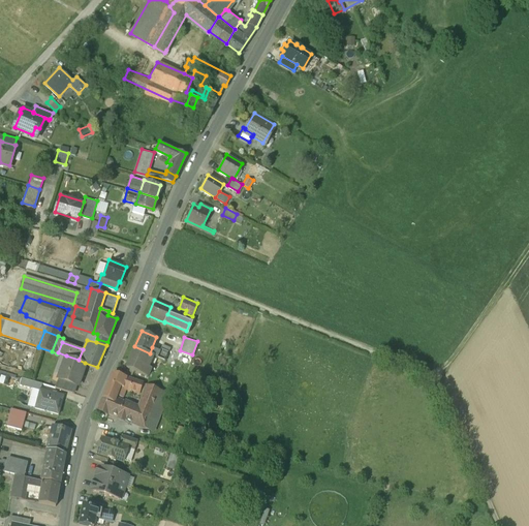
[(159,350),(157,357),(164,360),(170,347),(162,343),(159,350)]
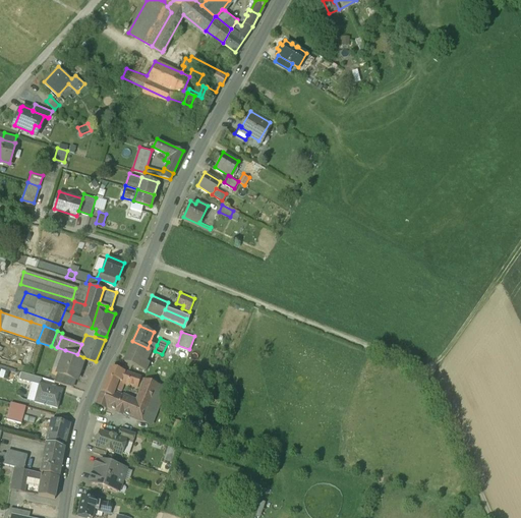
[(148,348),(132,341),(127,353),(130,355),(127,361),(145,369),(149,361),(146,360),(151,349),(148,348)]
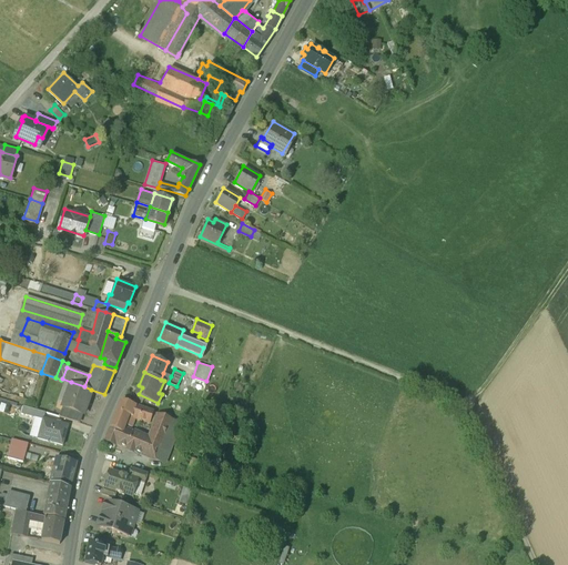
[(171,376),(163,373),(161,380),(164,381),(169,383),(171,376)]
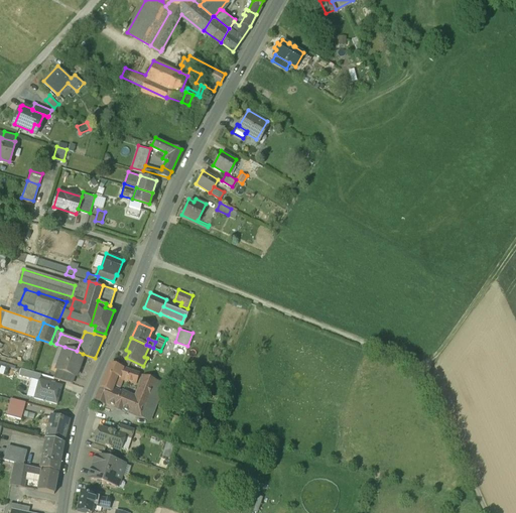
[(77,351),(65,347),(56,367),(74,373),(76,374),(83,354),(77,351)]
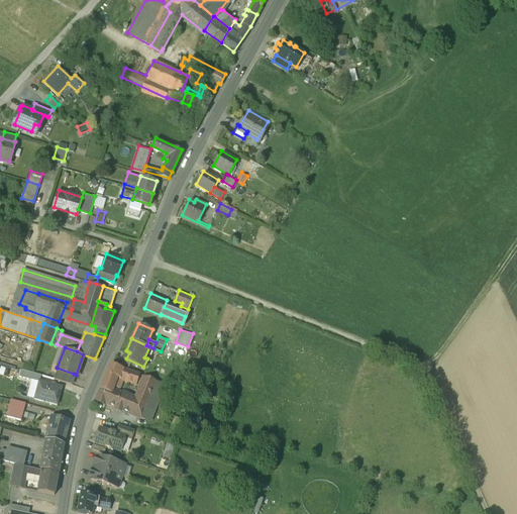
[(139,373),(110,363),(106,373),(117,376),(135,382),(135,381),(139,373)]
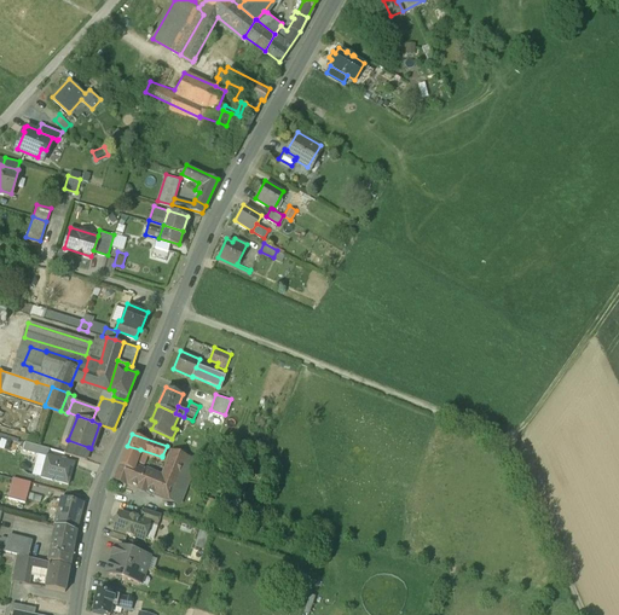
[(88,447),(68,440),(64,451),(85,457),(88,447)]
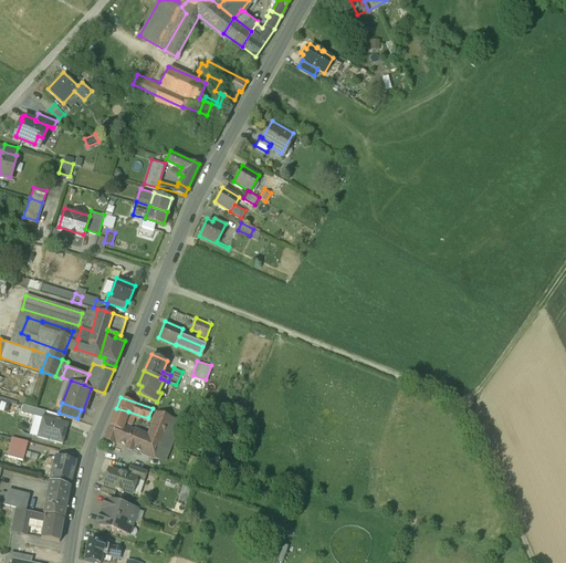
[(45,408),(29,404),(27,412),(43,416),(43,415),(45,408)]
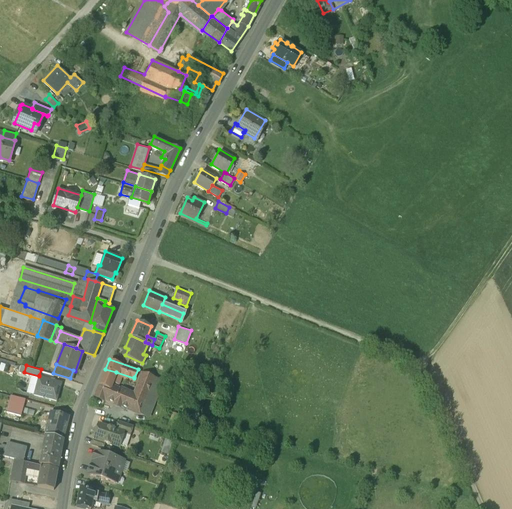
[(116,372),(105,369),(99,383),(110,387),(112,383),(116,372)]
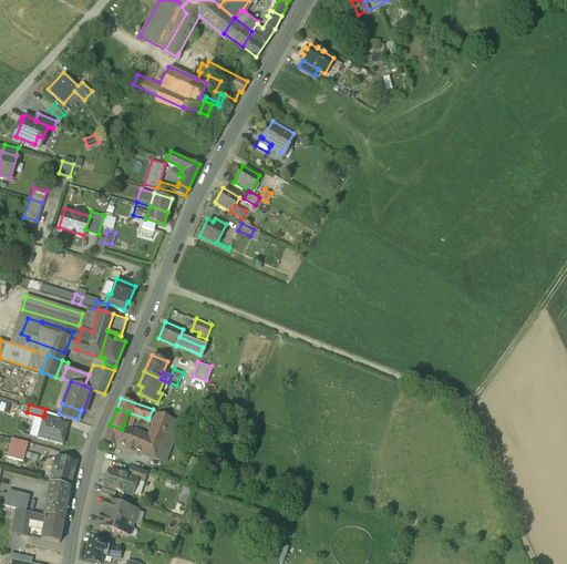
[(160,411),(153,409),(148,418),(155,420),(160,411)]
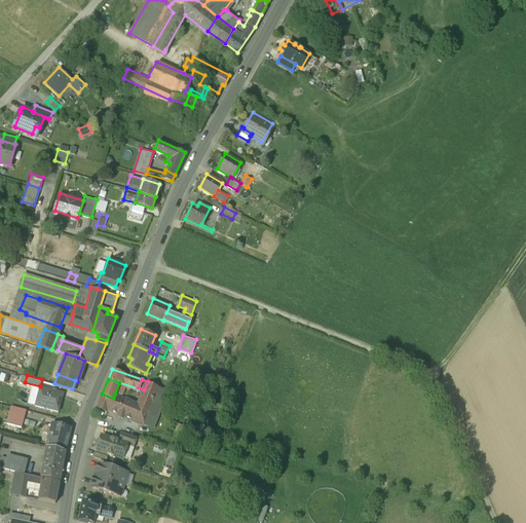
[(158,385),(148,381),(144,389),(144,390),(139,404),(134,417),(143,421),(144,421),(158,385)]
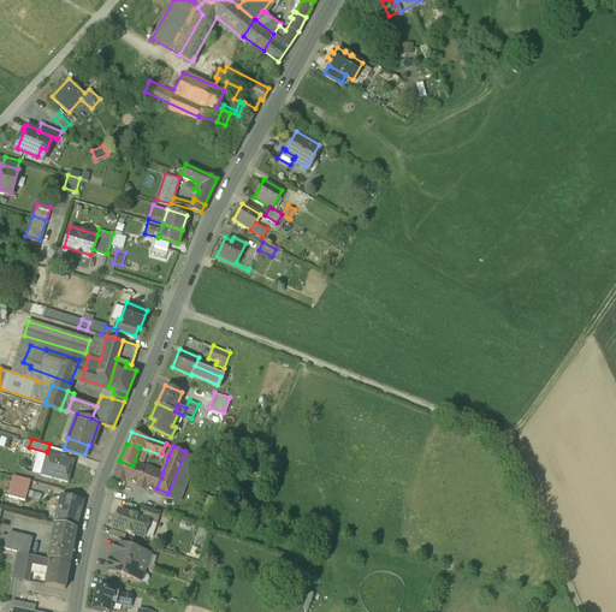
[(47,451),(47,452),(41,473),(69,480),(75,458),(47,451)]
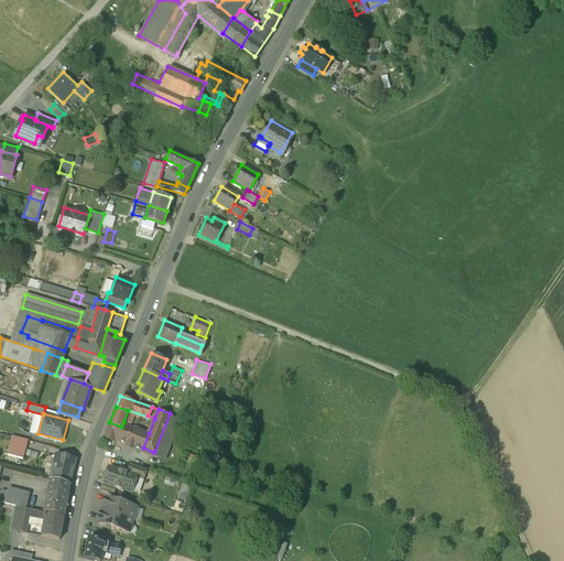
[(177,417),(170,413),(154,452),(153,452),(151,457),(159,461),(177,417)]
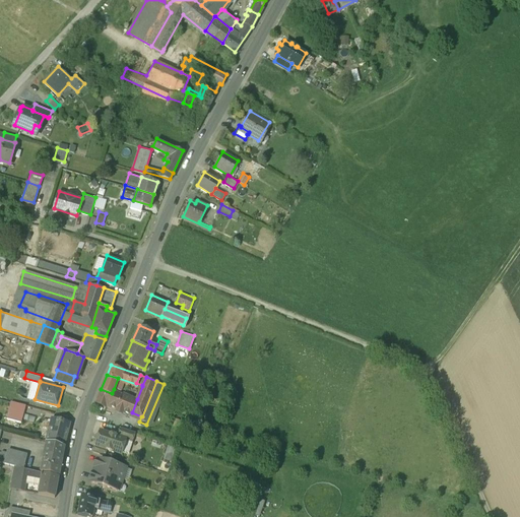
[(112,393),(101,389),(95,401),(93,409),(103,412),(107,402),(132,412),(137,399),(114,389),(112,393)]
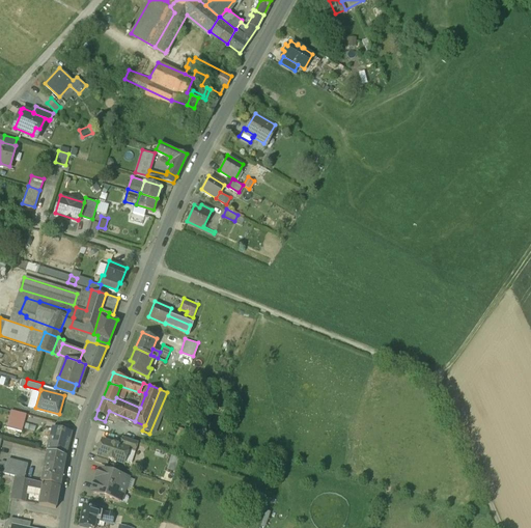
[(26,412),(11,408),(7,424),(22,428),(26,412)]
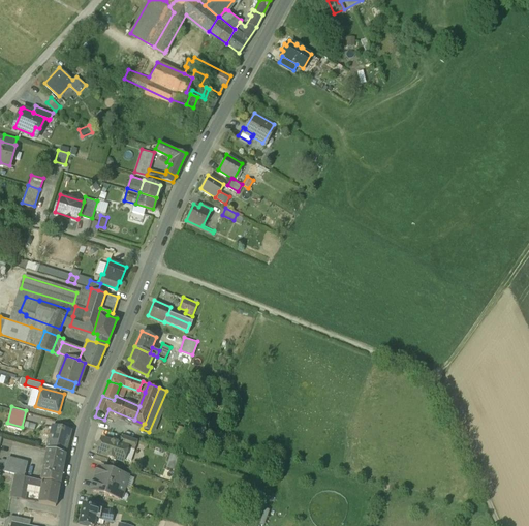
[(71,429),(53,424),(48,447),(65,452),(71,429)]
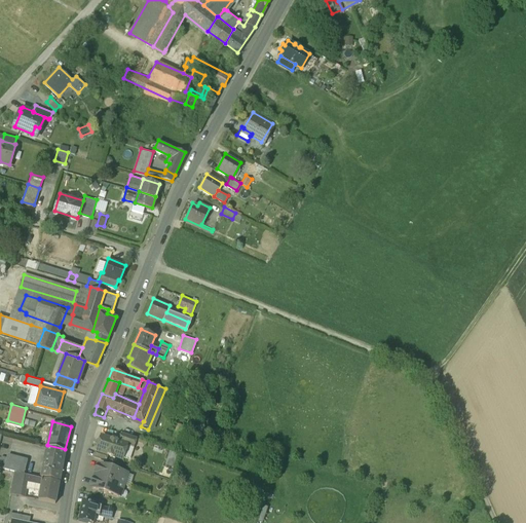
[(137,436),(121,431),(118,440),(127,443),(126,444),(134,446),(137,436)]
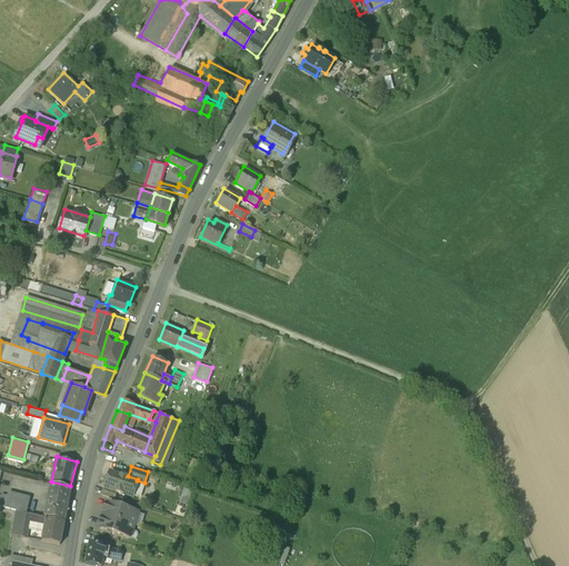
[(121,474),(116,472),(110,470),(108,475),(107,480),(105,485),(105,486),(117,489),(120,490),(121,492),(122,492),(132,495),(133,492),(137,480),(138,479),(128,476),(127,476),(127,475),(126,475),(122,474),(121,474)]
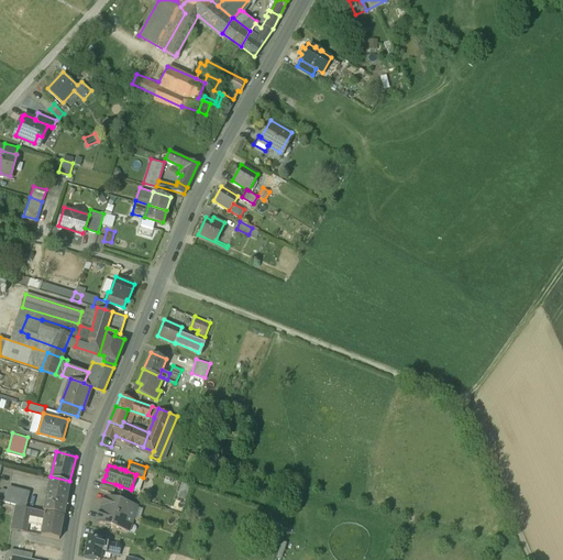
[(143,478),(135,475),(132,486),(140,489),(143,478)]
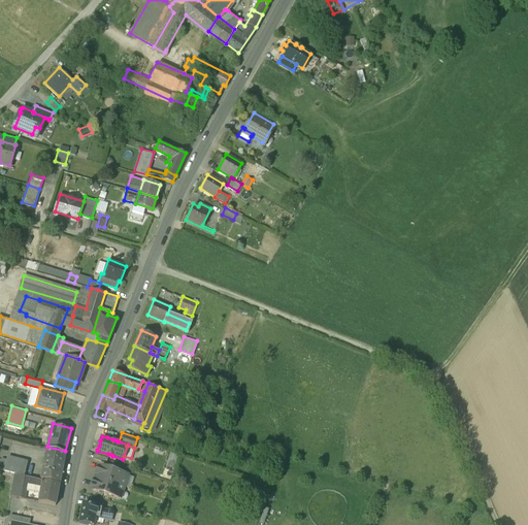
[(47,447),(46,455),(57,457),(56,457),(64,459),(65,451),(47,447)]
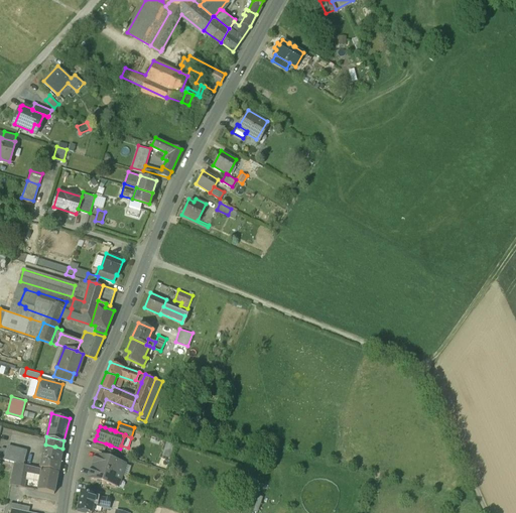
[(106,443),(95,440),(95,439),(93,445),(104,450),(106,443)]
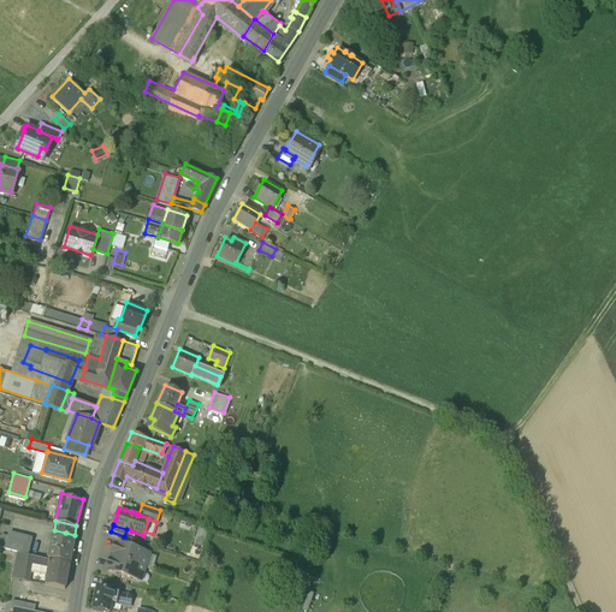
[(33,536),(10,530),(9,534),(1,533),(0,539),(0,544),(5,546),(24,551),(24,552),(29,552),(33,536)]
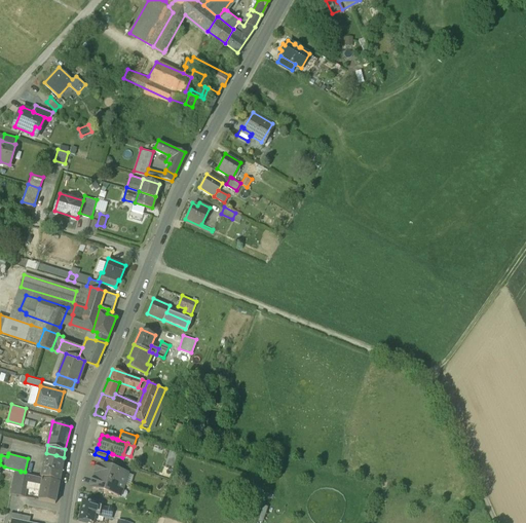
[(64,457),(55,455),(57,455),(46,453),(41,476),(60,480),(64,457)]
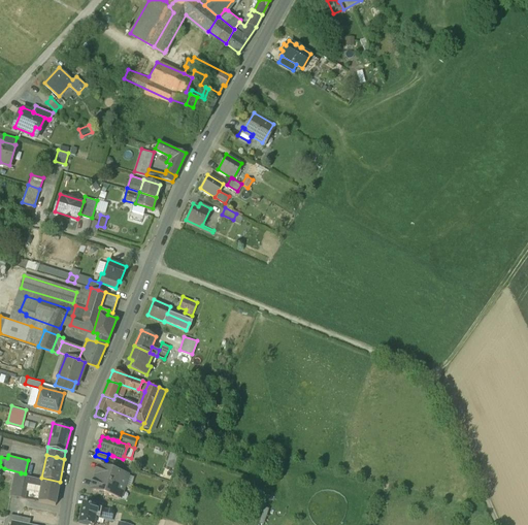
[(126,472),(100,464),(96,476),(125,485),(127,479),(125,476),(126,472)]
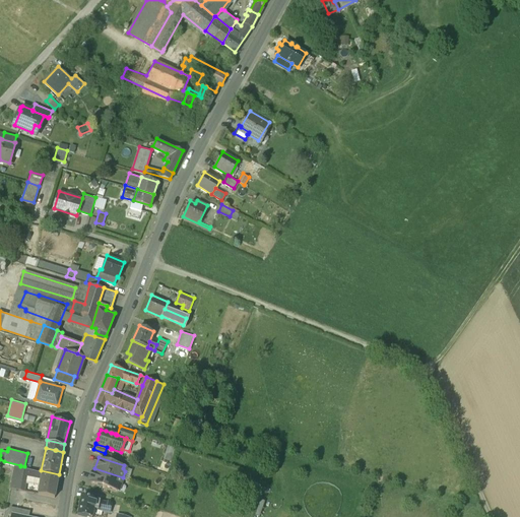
[(20,465),(12,463),(10,477),(12,478),(12,477),(19,478),(20,466),(20,465)]
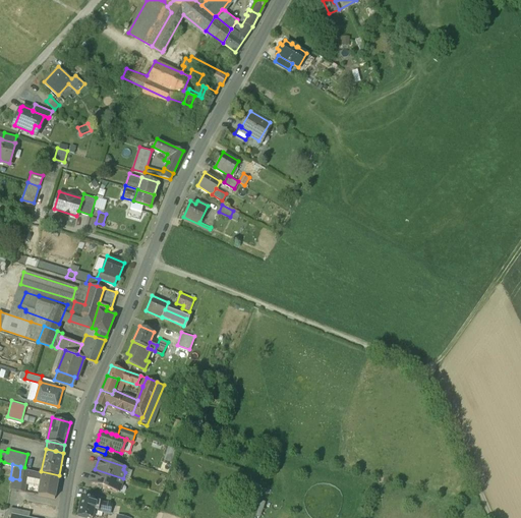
[(24,467),(20,467),(19,479),(26,480),(27,475),(29,468),(24,467)]
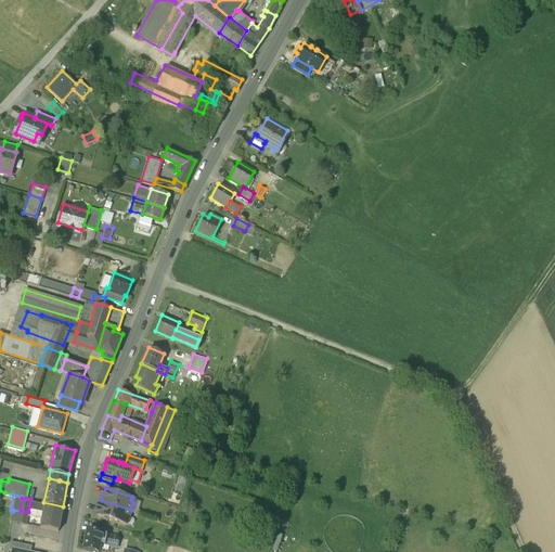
[(63,508),(46,504),(46,503),(30,499),(29,506),(44,509),(41,525),(59,528),(63,508)]
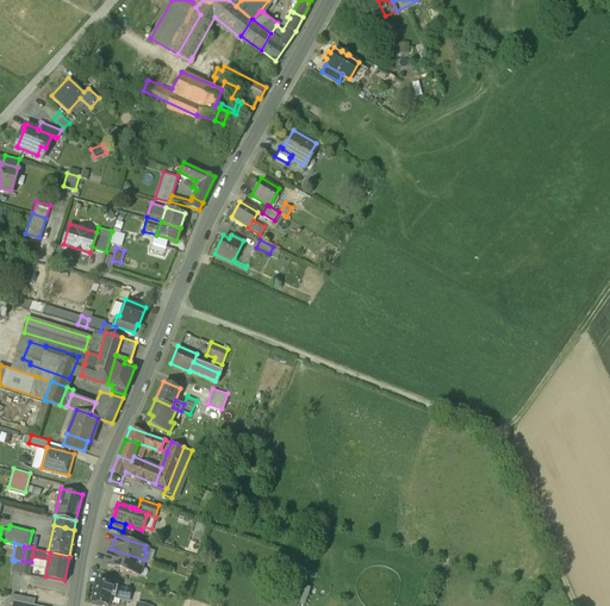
[(144,560),(111,549),(107,562),(137,572),(138,568),(142,567),(144,560)]
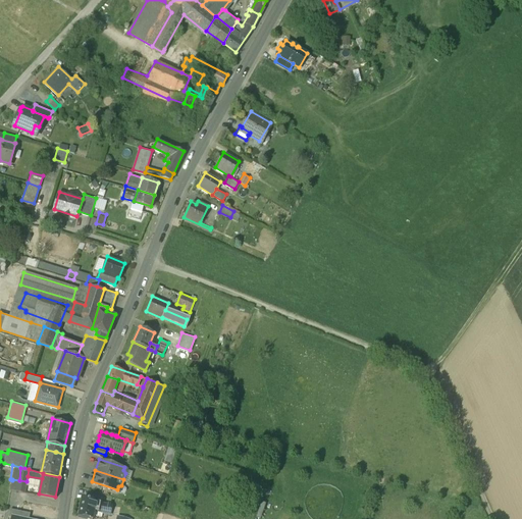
[(19,480),(12,479),(12,480),(11,488),(24,490),(27,481),(19,480)]
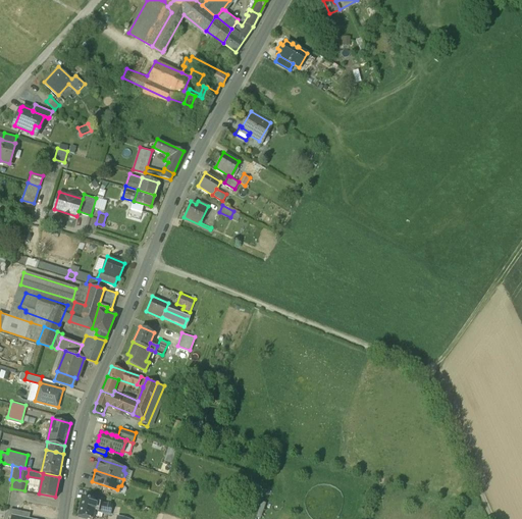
[(97,500),(82,497),(79,514),(93,517),(95,509),(110,512),(111,511),(113,512),(113,510),(111,510),(112,503),(96,500),(97,500)]
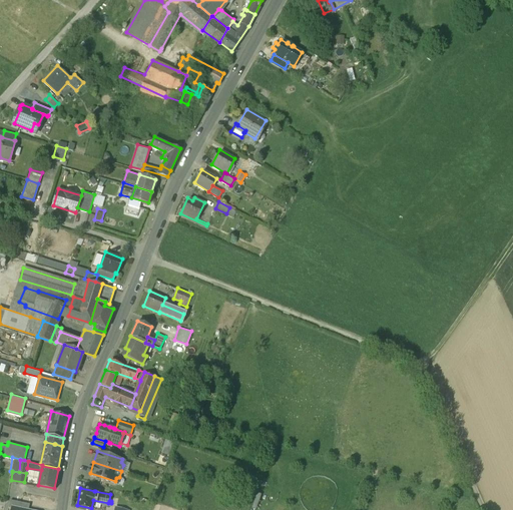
[(29,504),(9,499),(8,507),(12,507),(12,506),(28,509),(29,504)]
